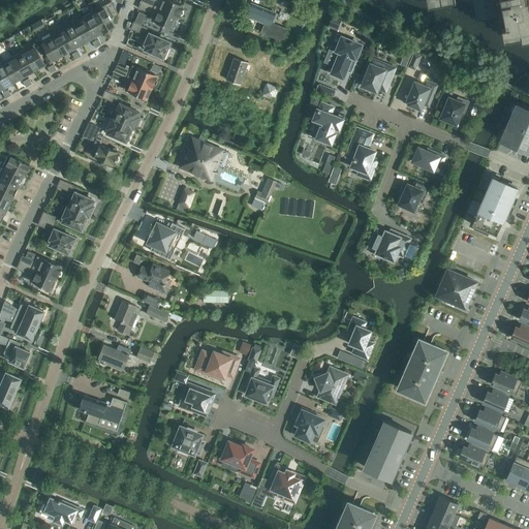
[(182,9),(183,6),(168,0),(157,0),(157,1),(157,2),(155,1),(155,0),(153,0),(142,0),(141,2),(178,18),(180,16),(181,16),(183,14),(184,12),(183,10),(182,9)]
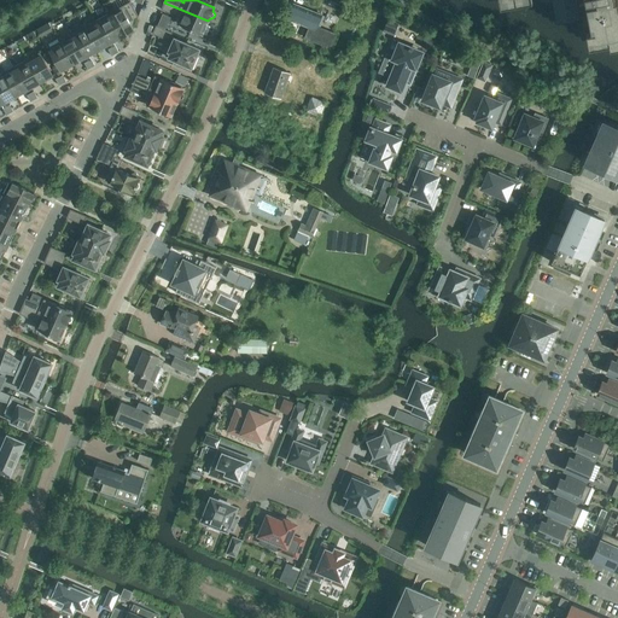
[(337,0),(333,9),(342,11),(344,4),(337,0)]
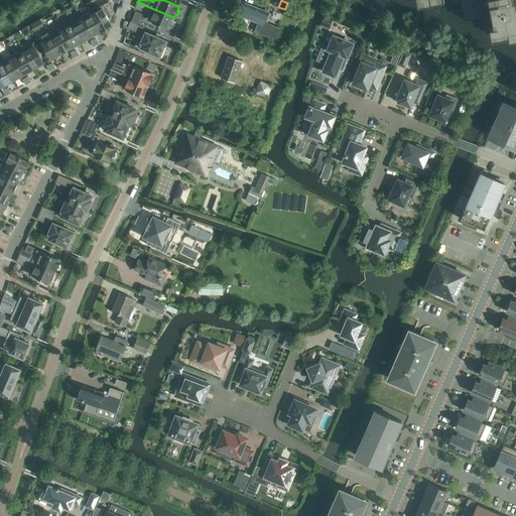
[(480,0),(461,0),(465,19),(483,16),(483,12),(491,10),(490,4),(482,6),(480,0)]
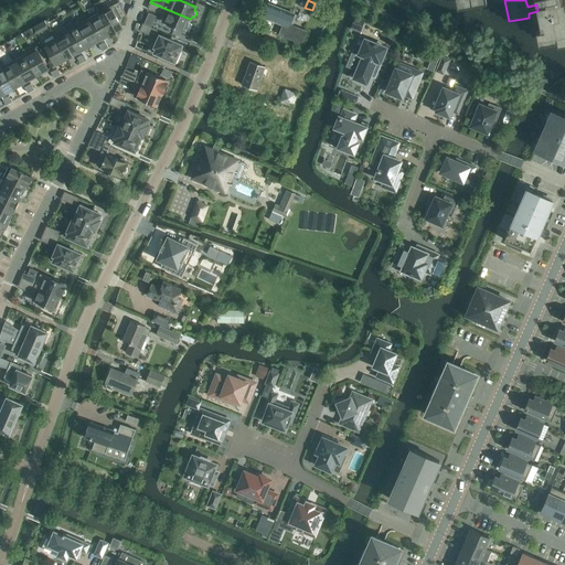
[(564,0),(534,0),(536,4),(537,11),(543,40),(564,35),(564,0)]
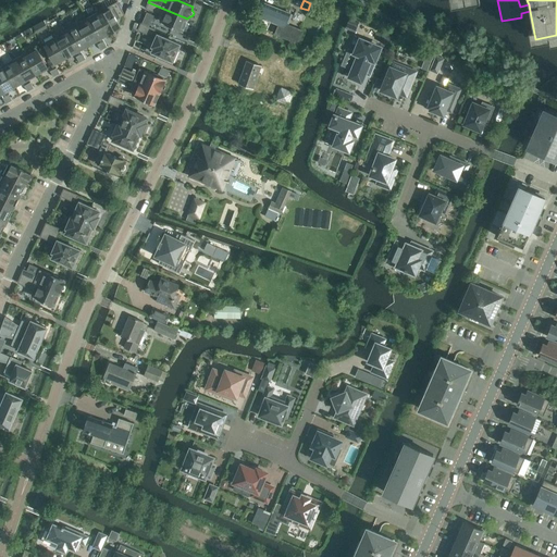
[(125,15),(116,1),(99,12),(97,9),(96,10),(109,34),(121,27),(116,20),(125,15)]
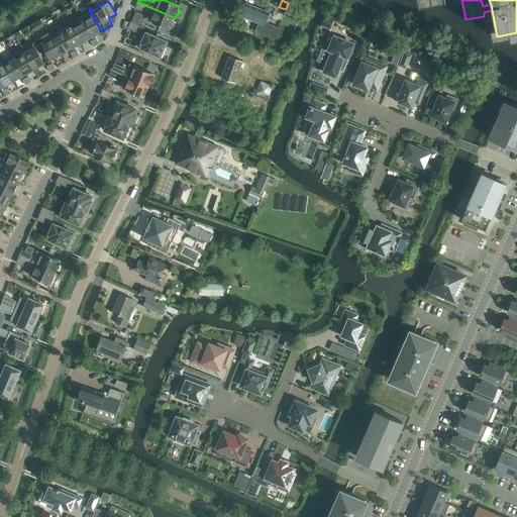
[(135,8),(146,12),(148,13),(148,14),(147,16),(147,17),(147,19),(149,20),(150,21),(163,26),(163,28),(164,29),(165,30),(167,30),(168,28),(169,29),(174,17),(137,2),(135,8)]
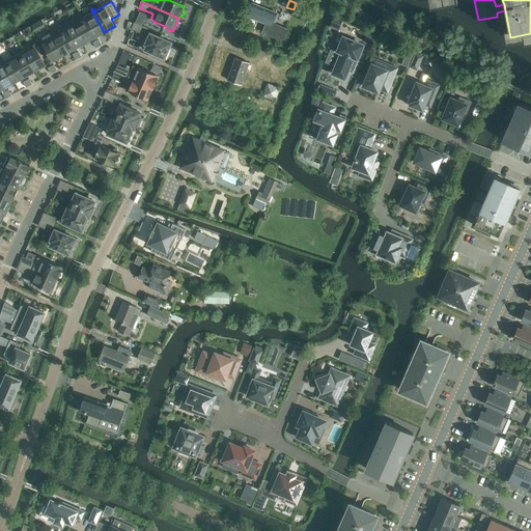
[(276,12),(252,3),(247,17),(267,24),(262,33),(279,40),(283,28),(272,24),(276,12)]
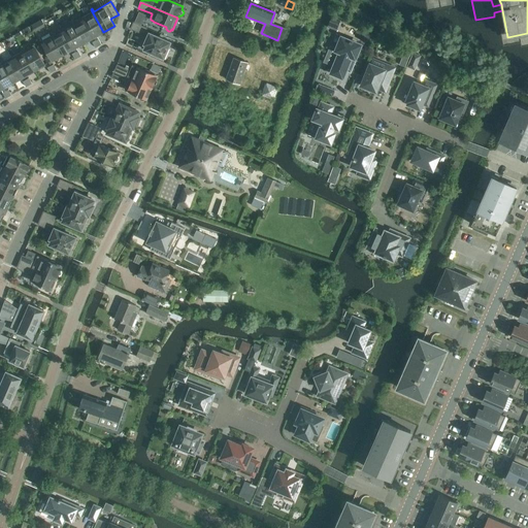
[(90,9),(91,12),(83,18),(93,37),(103,32),(91,9),(90,9)]
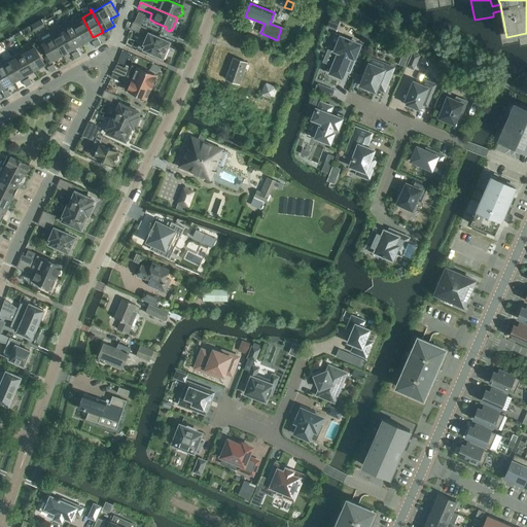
[(73,23),(71,20),(70,21),(82,43),(93,37),(82,18),(73,23)]
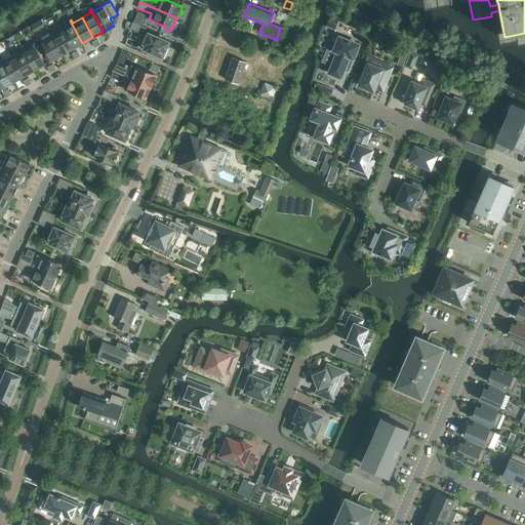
[(41,18),(31,25),(35,32),(45,26),(41,18)]
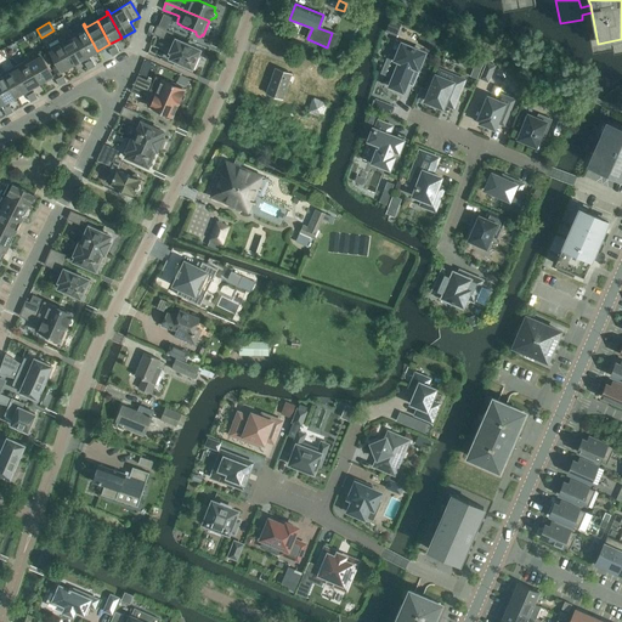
[(82,26),(84,28),(73,34),(86,57),(97,51),(83,24),(82,26)]
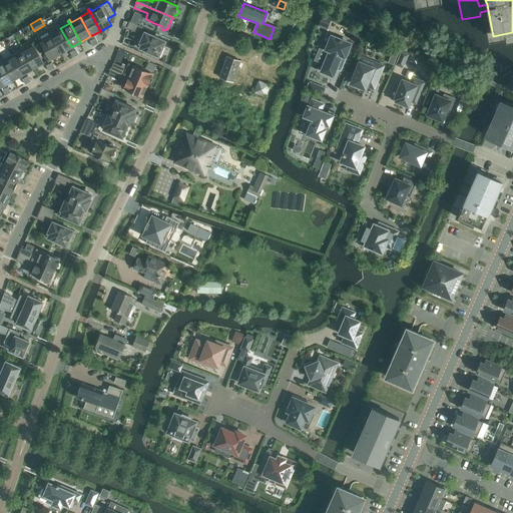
[(129,22),(126,28),(140,34),(142,27),(129,22)]
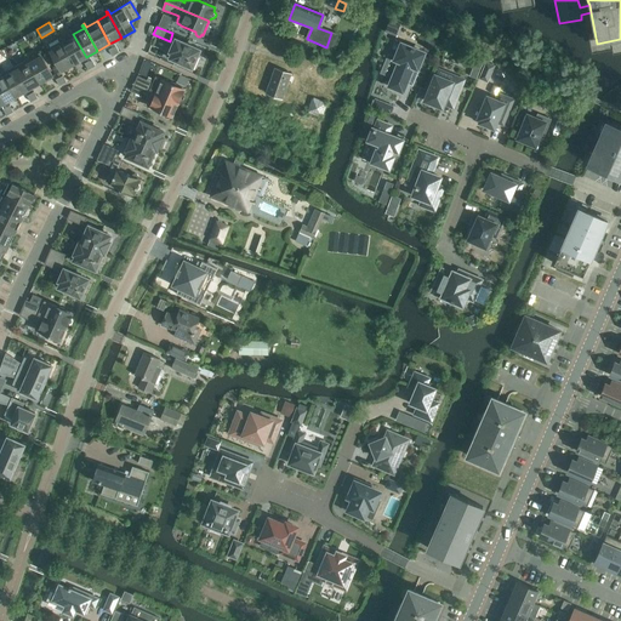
[(62,40),(61,38),(58,38),(74,64),(86,57),(73,34),(62,40)]
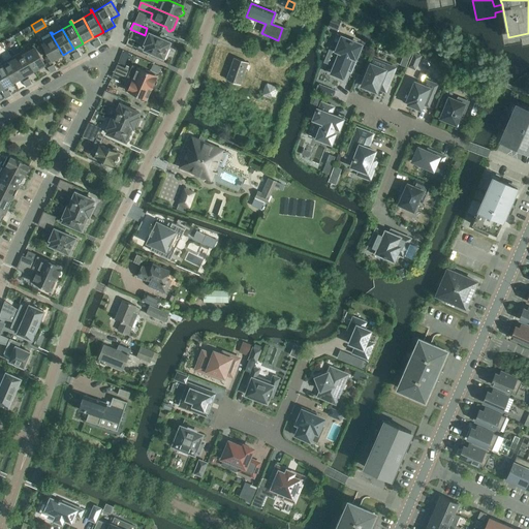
[(41,41),(52,61),(63,55),(50,32),(49,33),(51,35),(41,41)]
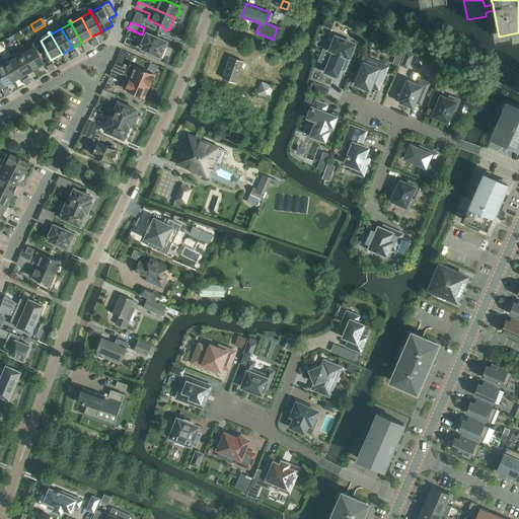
[(147,32),(142,44),(144,44),(142,49),(158,56),(158,57),(161,58),(165,48),(164,47),(166,42),(147,32)]
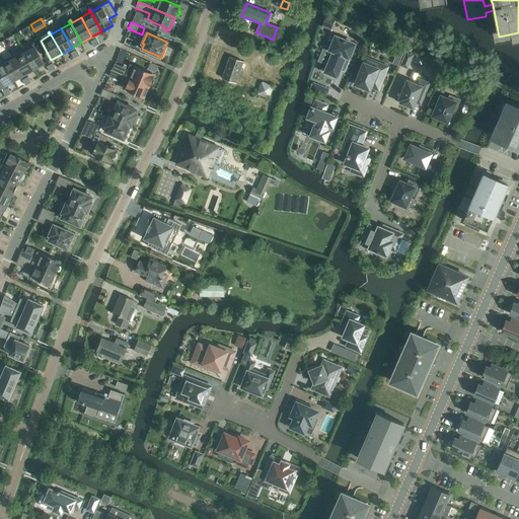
[(354,45),(336,36),(325,62),(328,64),(325,72),(337,76),(343,62),(347,63),(354,45)]
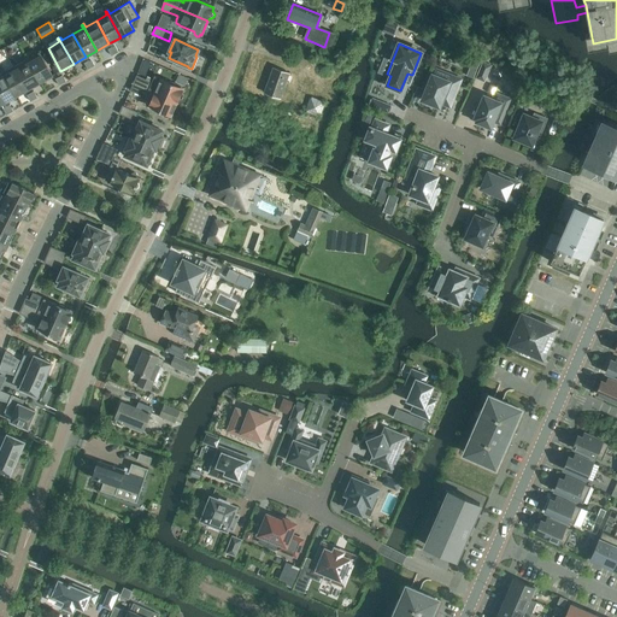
[(52,76),(39,53),(28,59),(27,56),(25,57),(40,82),(52,76)]
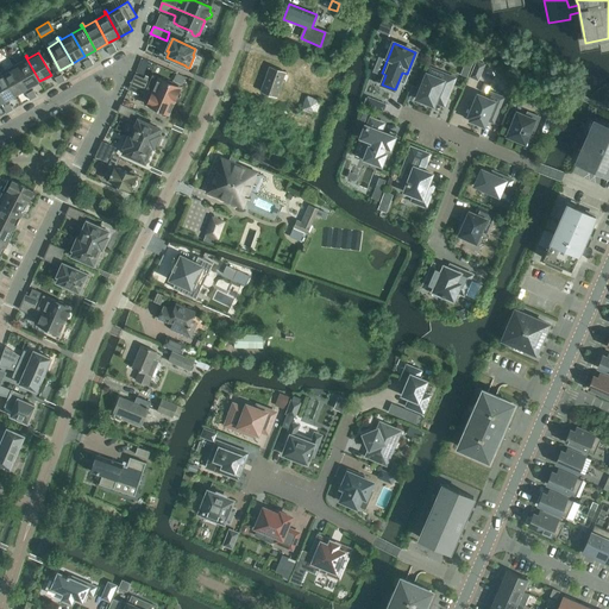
[(24,56),(25,60),(14,66),(27,88),(39,81),(25,56),(24,56)]
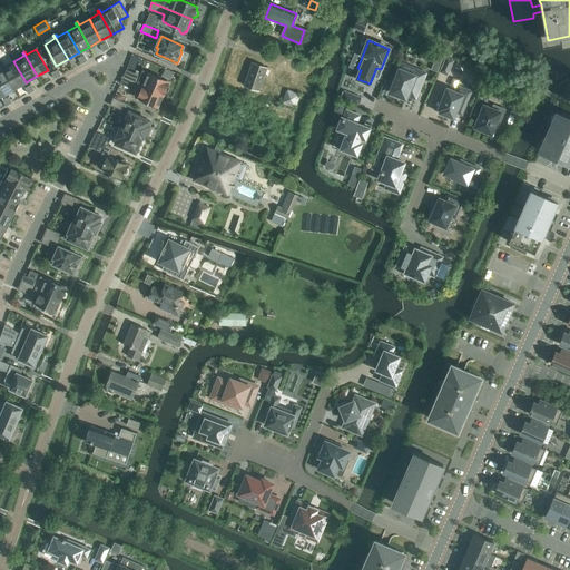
[(440,72),(448,75),(454,60),(446,57),(440,72)]
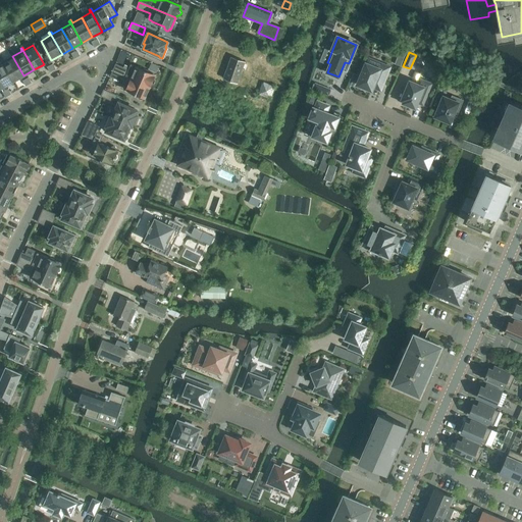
[(4,61),(2,58),(1,59),(13,82),(23,75),(12,56),(4,61)]
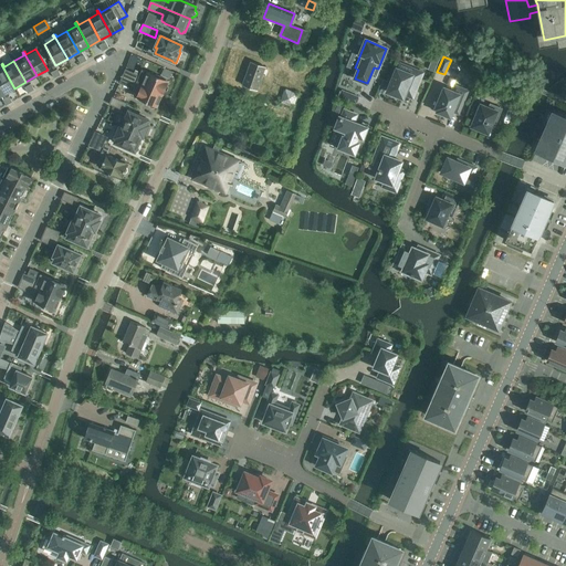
[(265,67),(251,62),(242,85),(258,91),(265,67)]
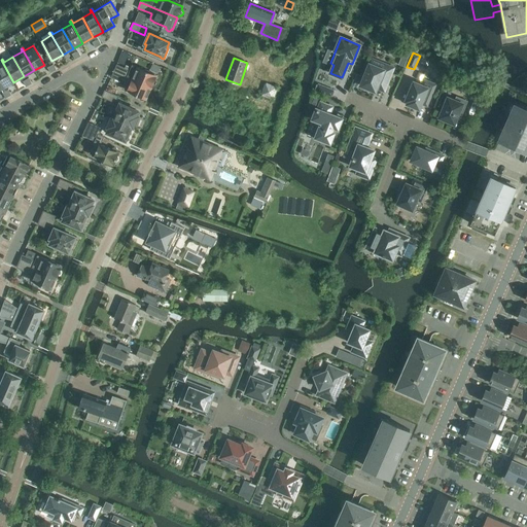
[(421,63),(423,64),(427,66),(430,61),(423,58),(421,63)]
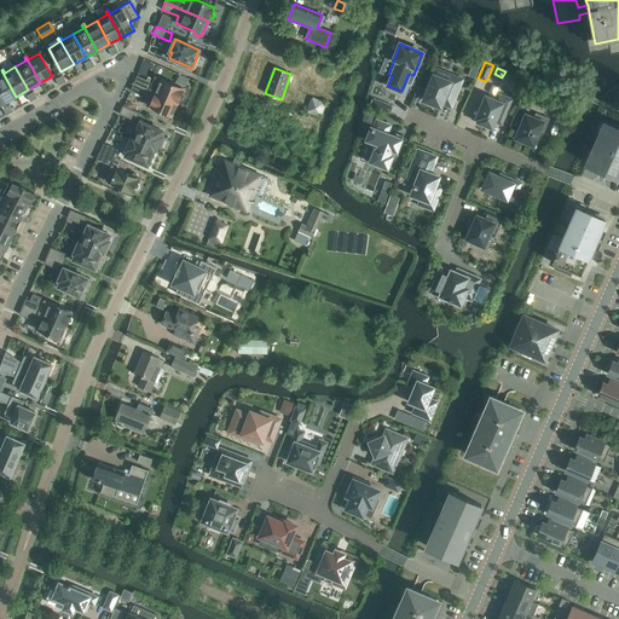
[(0,70),(1,74),(0,74),(0,96),(4,103),(16,97),(1,70),(0,70)]
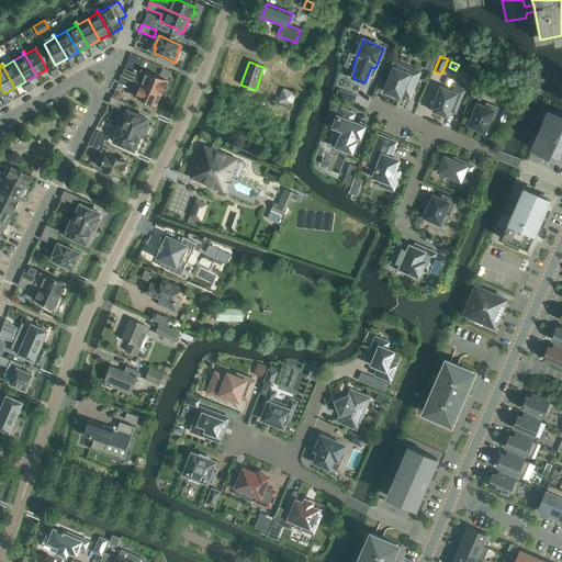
[(171,71),(163,68),(160,74),(168,78),(171,71)]
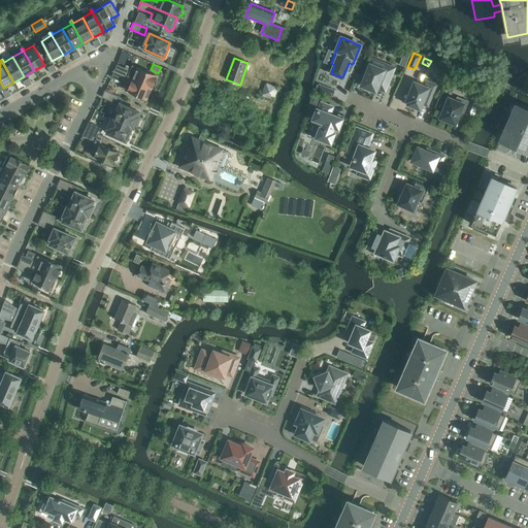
[(375,92),(378,86),(378,85),(380,83),(380,81),(387,85),(394,68),(386,65),(384,70),(370,64),(361,86),(363,86),(363,87),(375,92)]
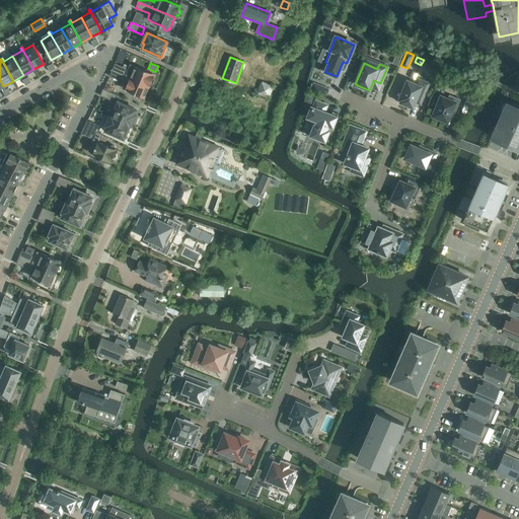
[(429,69),(439,74),(442,68),(431,63),(429,69)]
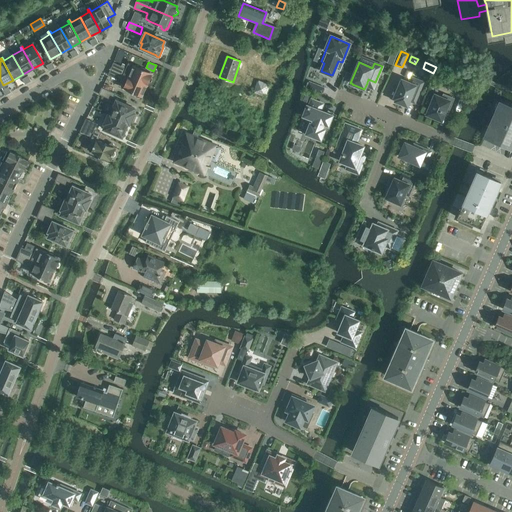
[(124,68),(114,63),(111,69),(147,85),(148,82),(150,82),(151,81),(152,80),(152,78),(150,77),(152,73),(134,66),(132,65),(130,65),(129,65),(128,67),(127,68),(126,69),(124,68)]
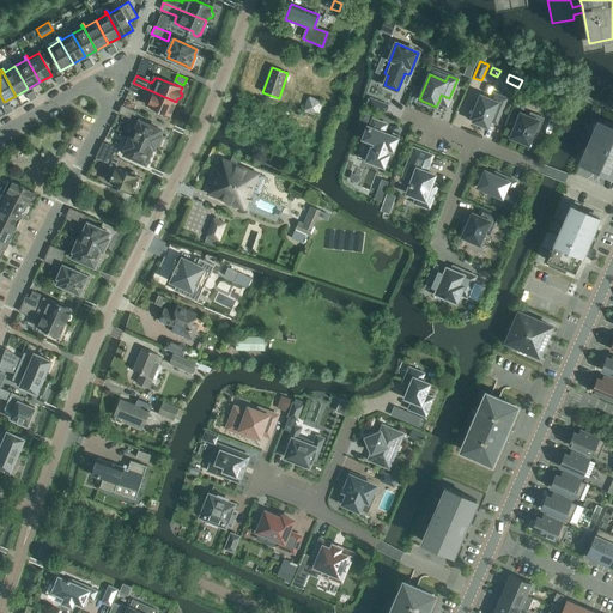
[(129,90),(143,96),(143,95),(146,96),(145,97),(145,99),(144,102),(145,103),(146,104),(149,105),(162,111),(162,114),(163,116),(165,116),(168,116),(169,115),(170,115),(176,102),(133,83),(129,90)]
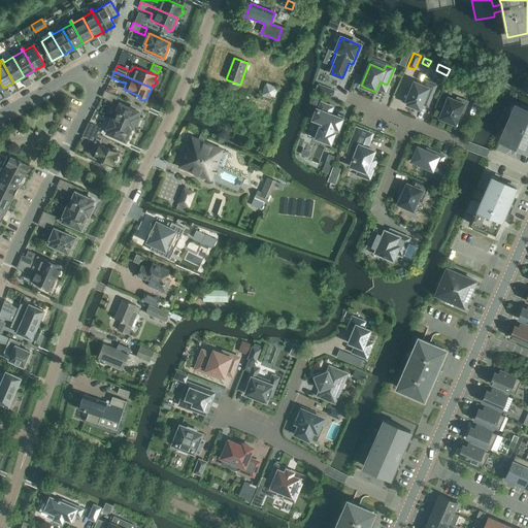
[(451,79),(461,84),(464,75),(454,71),(451,79)]
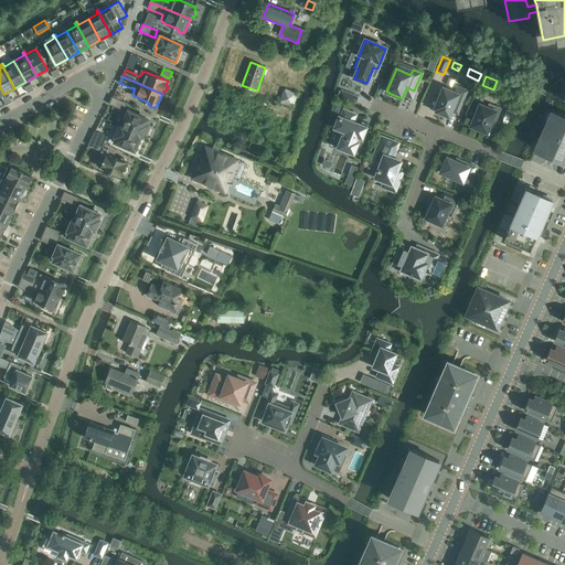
[(508,85),(501,100),(510,105),(516,89),(508,85)]
